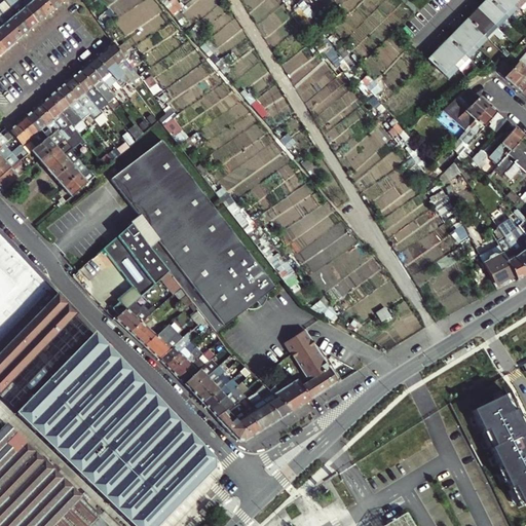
[(0,11),(2,12),(22,37),(30,30),(7,3),(4,0),(0,0),(0,1),(5,7),(0,11)]
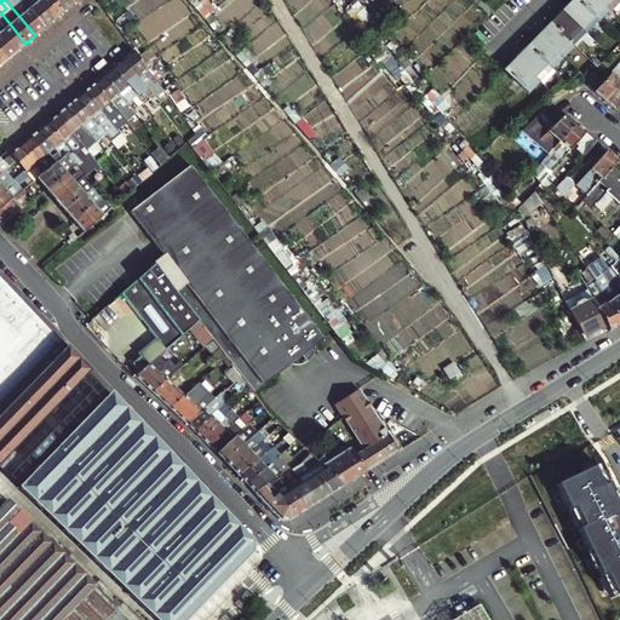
[(12,0),(9,4),(35,35),(45,27),(21,0),(12,0)]
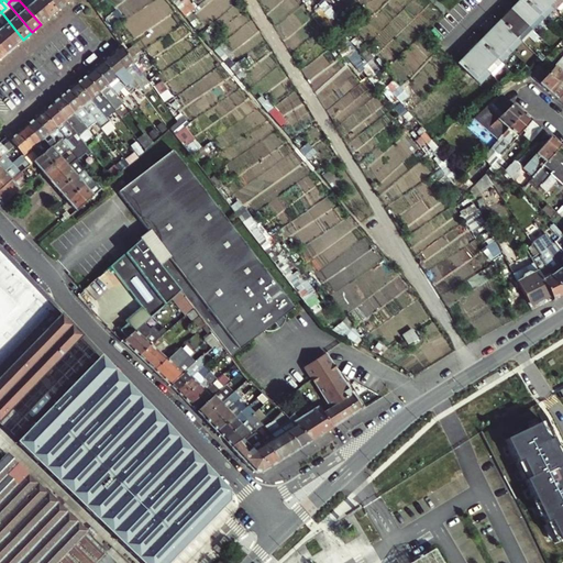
[(19,0),(41,24),(48,18),(33,0),(19,0)]
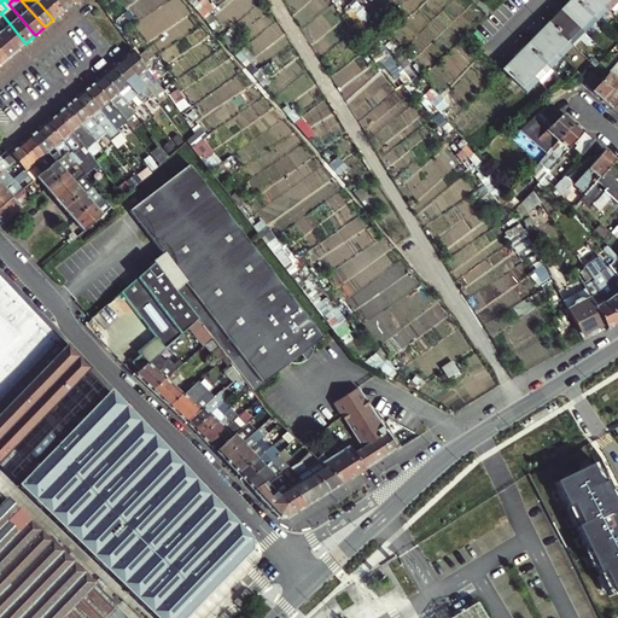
[(36,0),(53,19),(63,11),(53,0),(36,0)]
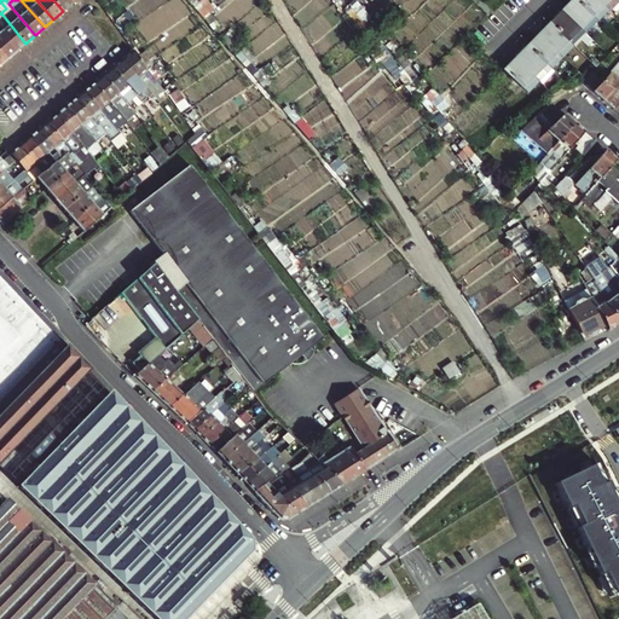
[(53,0),(63,11),(73,4),(69,0),(53,0)]
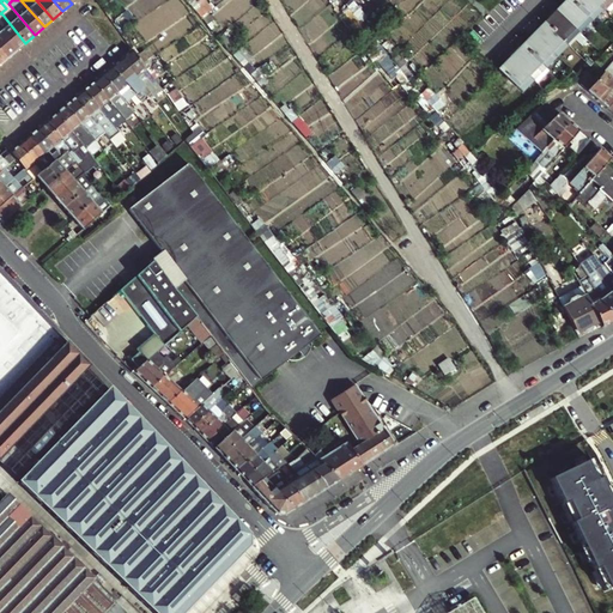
[(595,0),(572,0),(588,14),(594,20),(606,10),(595,0)]
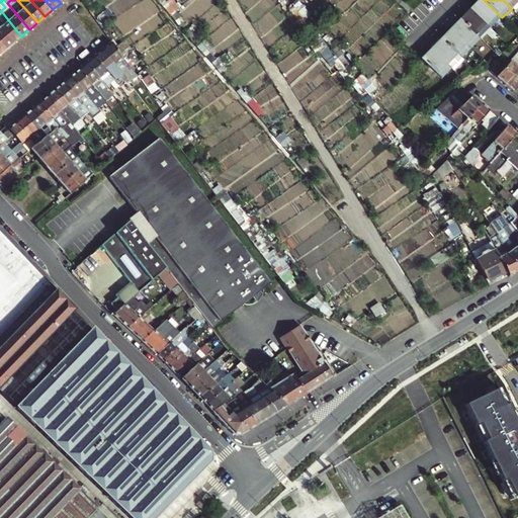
[(517,0),(503,0),(512,8),(513,9),(517,2),(517,0)]
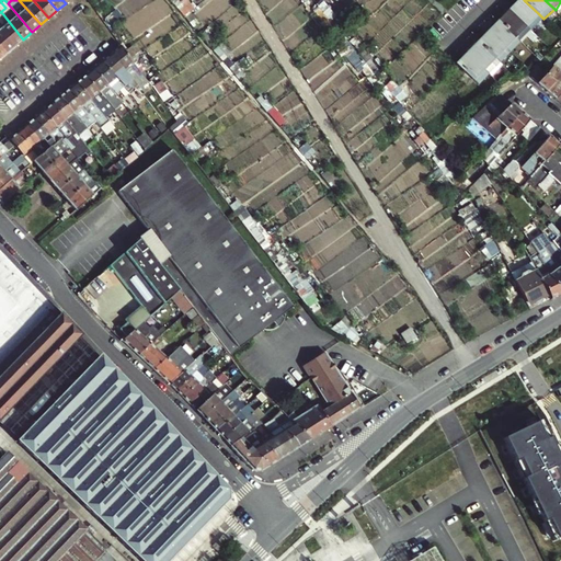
[(527,24),(513,10),(502,21),(523,41),(534,30),(527,24)]
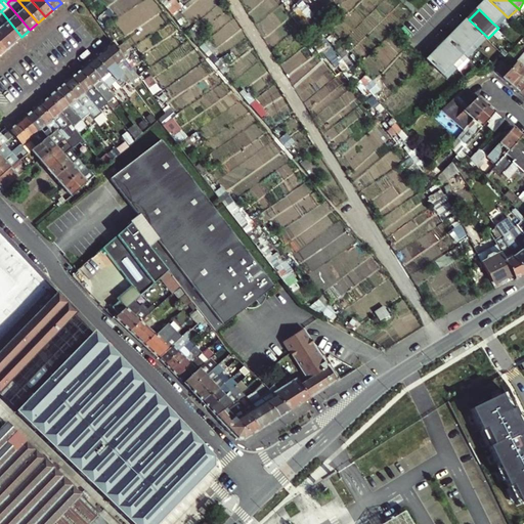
[(0,26),(14,43),(22,37),(2,12),(0,13),(0,26)]
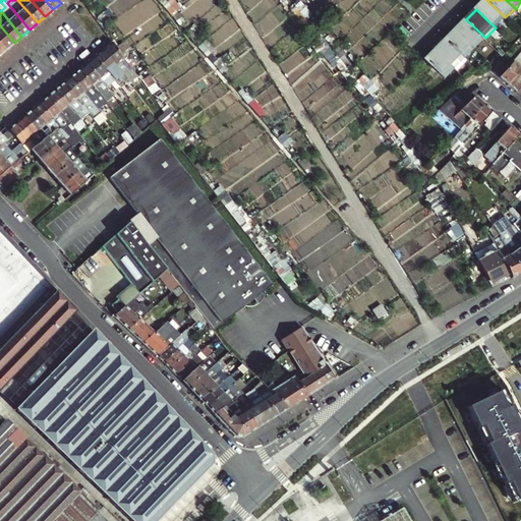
[(485,38),(466,19),(456,30),(475,48),(485,38)]
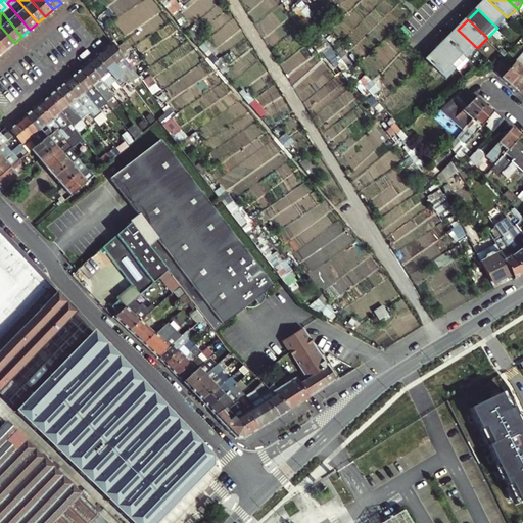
[(0,42),(6,49),(14,43),(0,26),(0,42)]
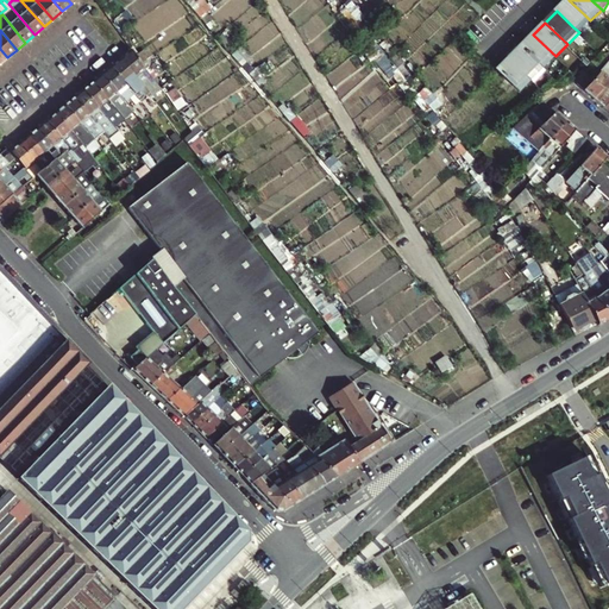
[(544,68),(556,56),(533,35),(522,46),(538,61),(544,68)]
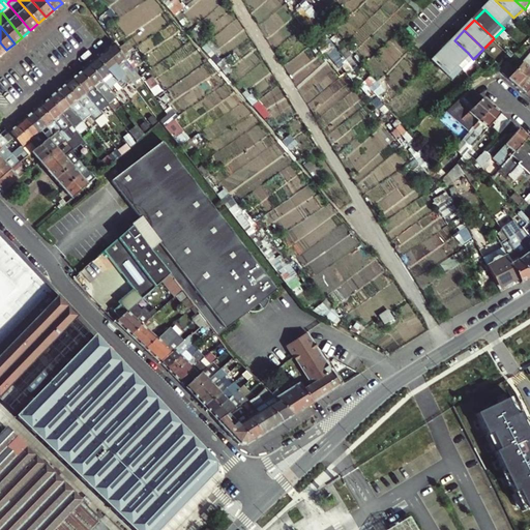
[(444,50),(459,63),(464,68),(473,59),(468,53),(454,40),(444,50)]
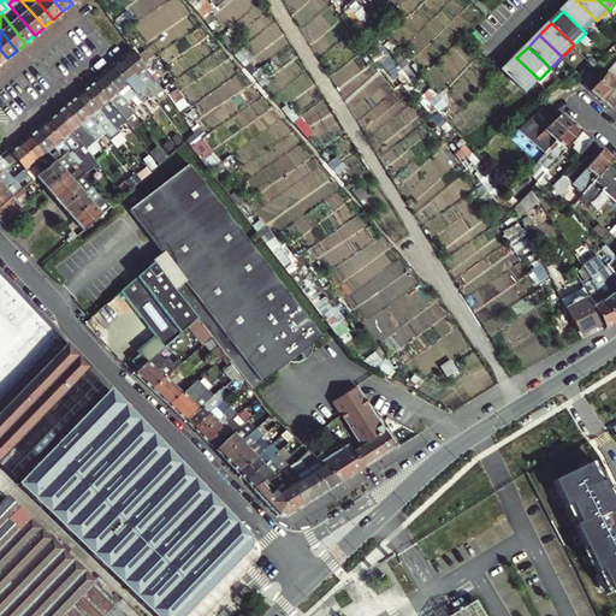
[(132,48),(120,59),(144,88),(150,94),(157,89),(159,93),(163,89),(132,48)]
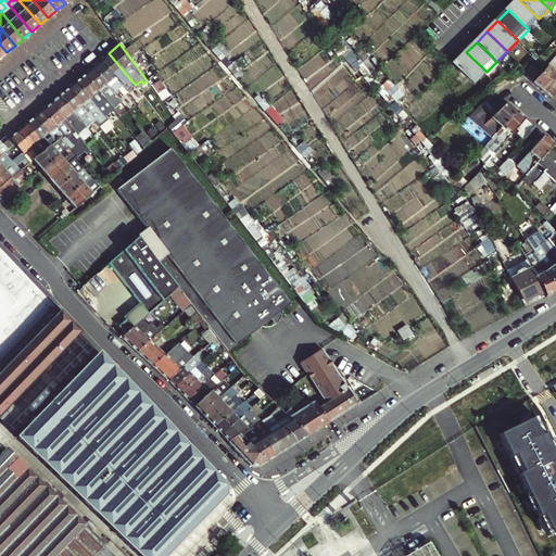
[(311,77),(335,59),(327,50),(304,68),(311,77)]
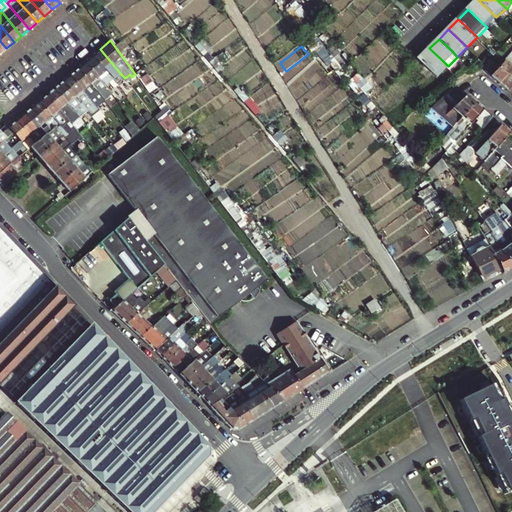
[(429,48),(419,59),(438,76),(448,66),(443,61),(429,48)]
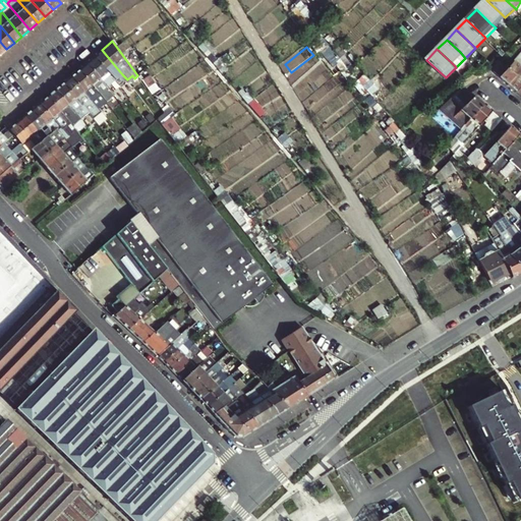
[(122,74),(102,50),(94,57),(119,87),(122,82),(118,77),(122,74)]
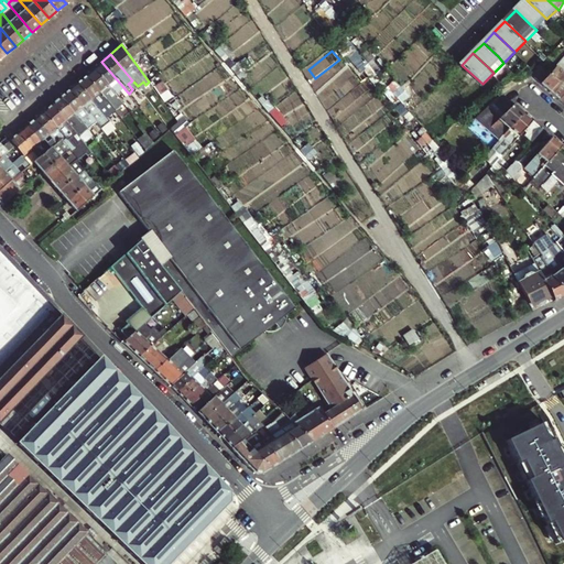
[(563,58),(563,60),(555,69),(545,61),(532,74),(552,91),(563,77),(563,58)]
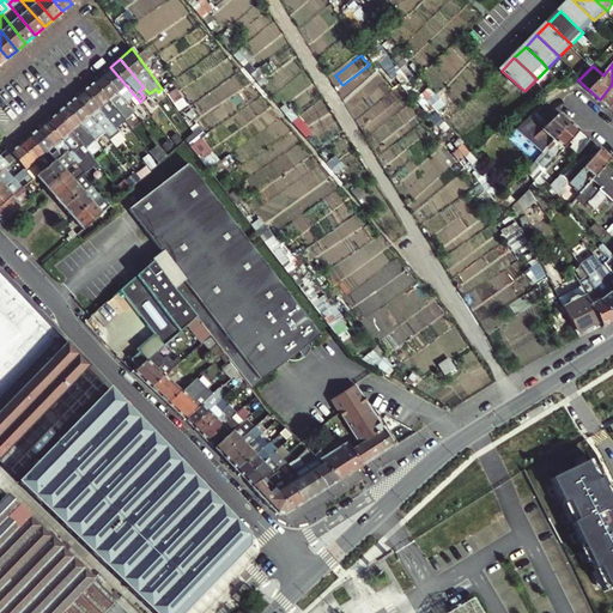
[(135,105),(140,102),(110,67),(102,74),(126,103),(131,99),(135,105)]
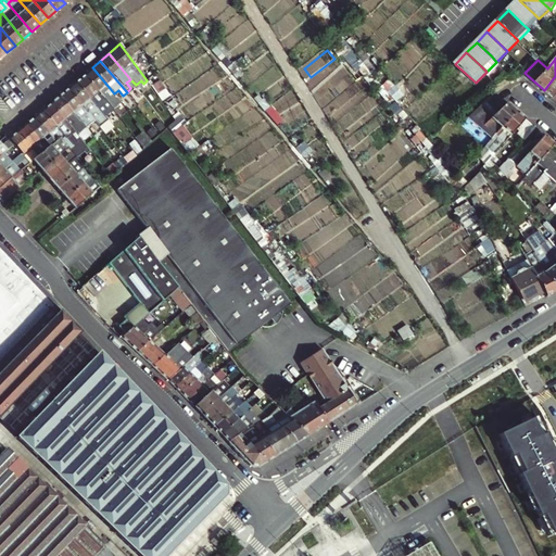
[(84,74),(113,109),(121,102),(114,93),(92,67),(84,74)]
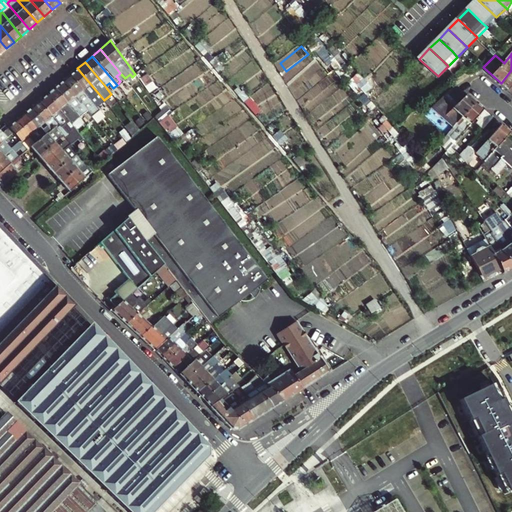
[(77,68),(69,75),(96,107),(104,101),(104,100),(77,68)]
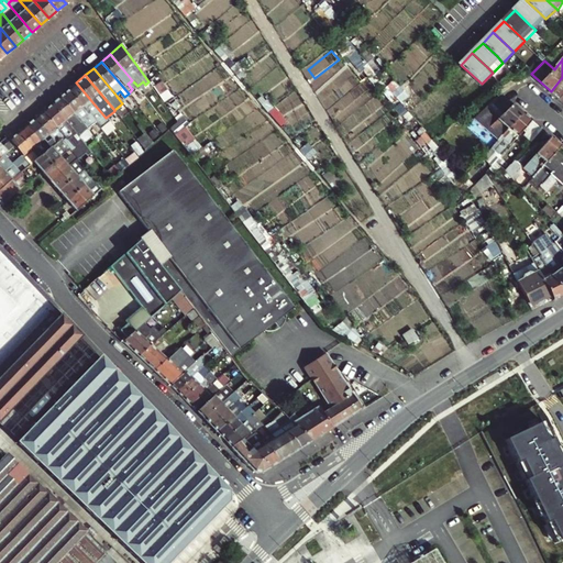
[(561,100),(562,97),(562,77),(551,91),(561,100)]
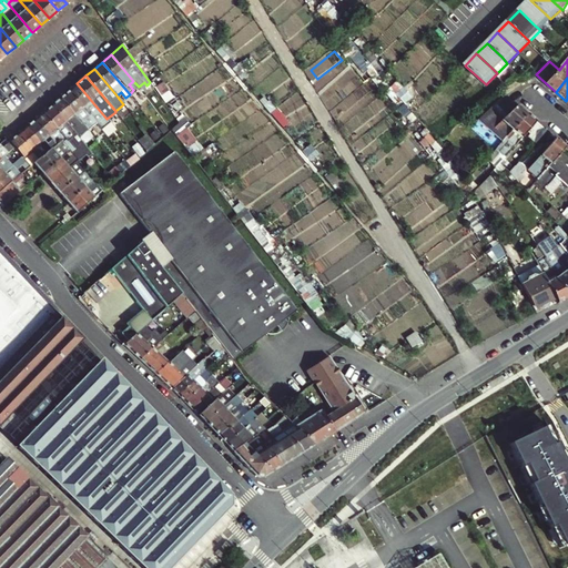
[(69,91),(97,125),(100,129),(109,122),(107,119),(77,83),(69,91)]
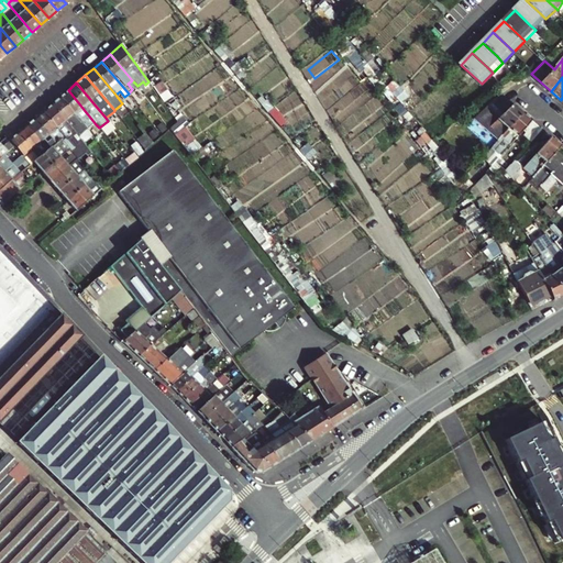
[(88,131),(96,124),(68,90),(59,97),(75,114),(88,131)]
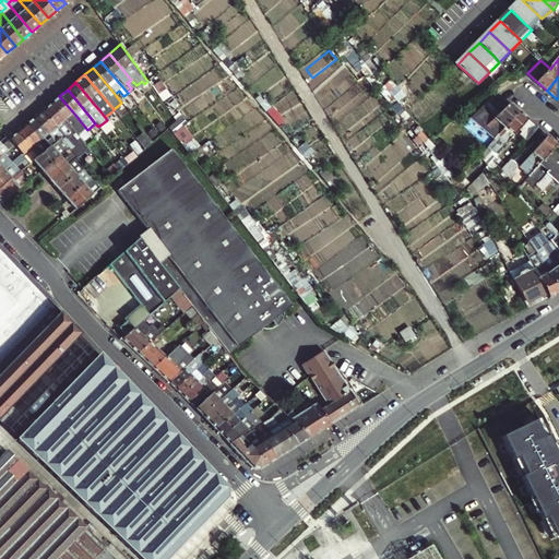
[(485,142),(489,146),(521,110),(500,92),(478,113),(490,123),(483,131),(489,137),(485,142)]
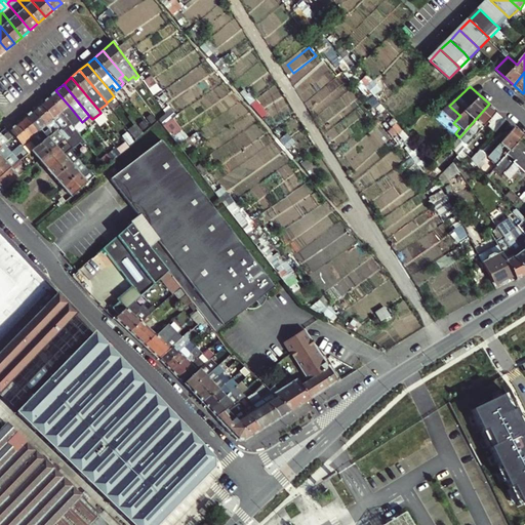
[(70,107),(55,90),(48,97),(59,111),(71,125),(74,129),(82,122),(70,107)]
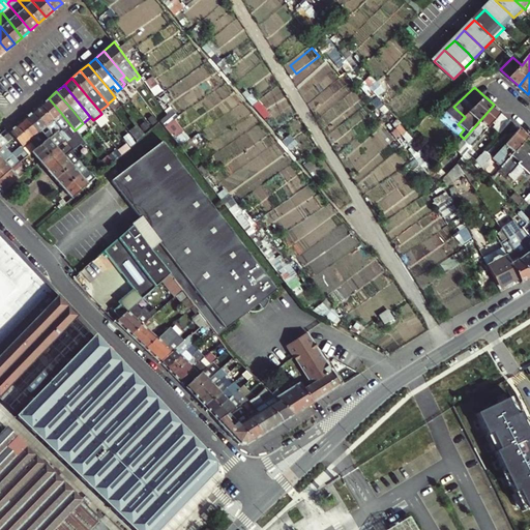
[(75,130),(71,126),(60,112),(49,98),(40,105),(54,121),(60,128),(57,131),(65,142),(68,146),(71,150),(79,145),(81,147),(85,144),(75,130)]
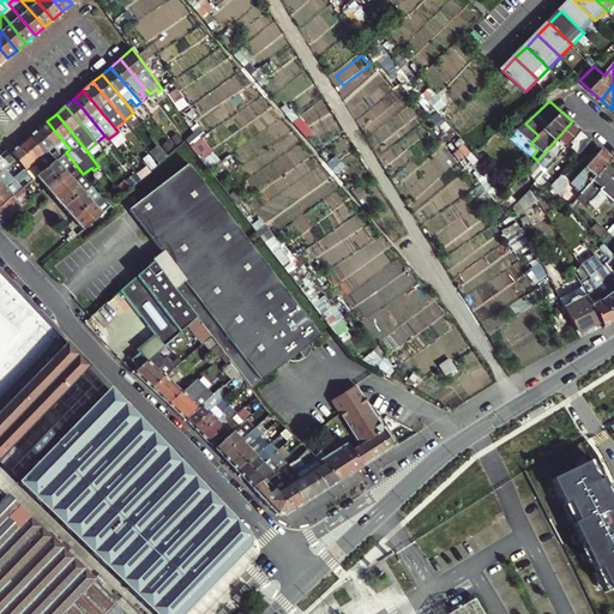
[(37,130),(54,149),(61,156),(66,152),(70,149),(62,140),(47,121),(37,130)]
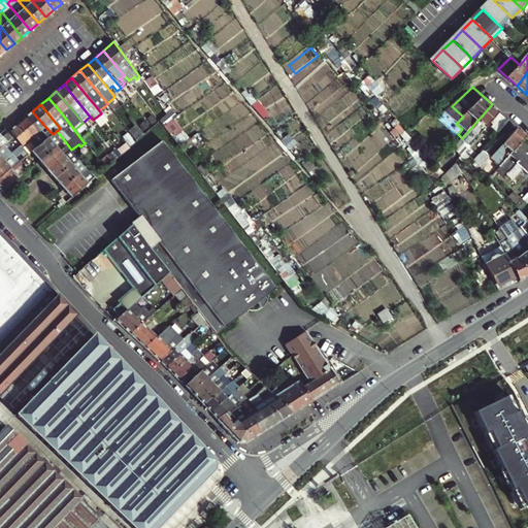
[(494,122),(502,112),(492,104),(462,138),(458,143),(462,147),(467,141),(470,144),(480,134),(482,135),(494,122)]
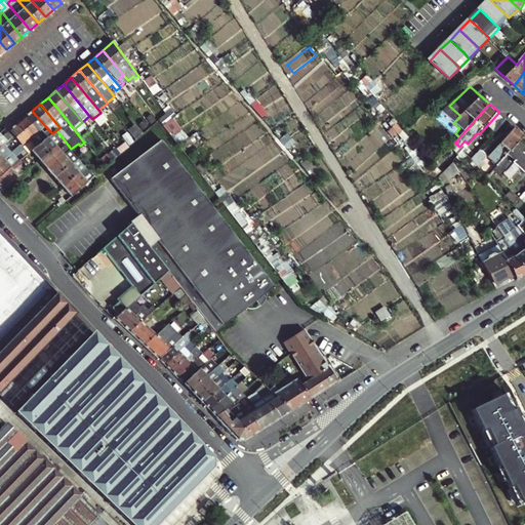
[(52,133),(46,127),(32,111),(25,117),(44,140),(47,137),(52,133)]
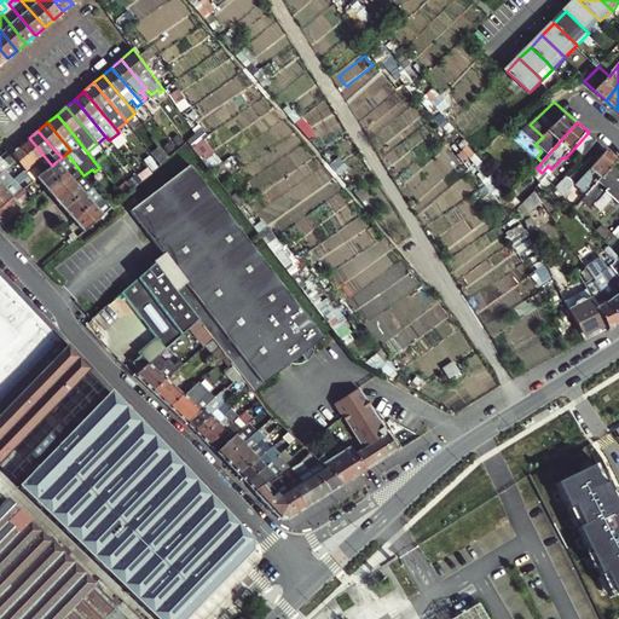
[(201,131),(189,139),(204,162),(217,154),(201,131)]
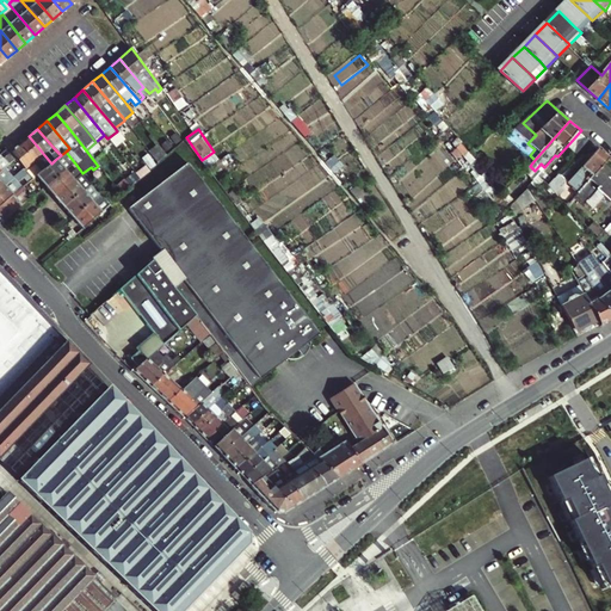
[(584,133),(581,130),(572,141),(574,143),(584,133)]
